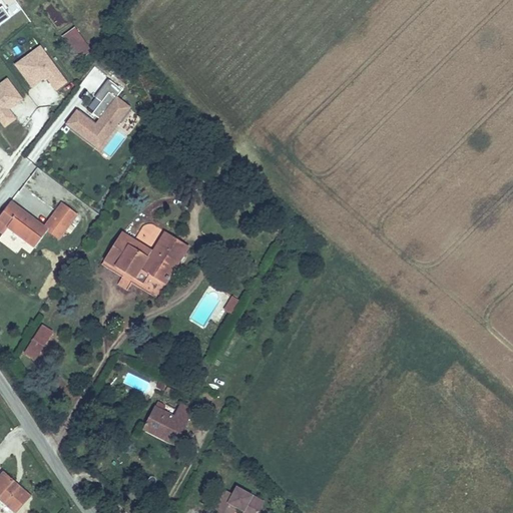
[(0,0),(0,27),(11,19),(0,3),(0,0)]
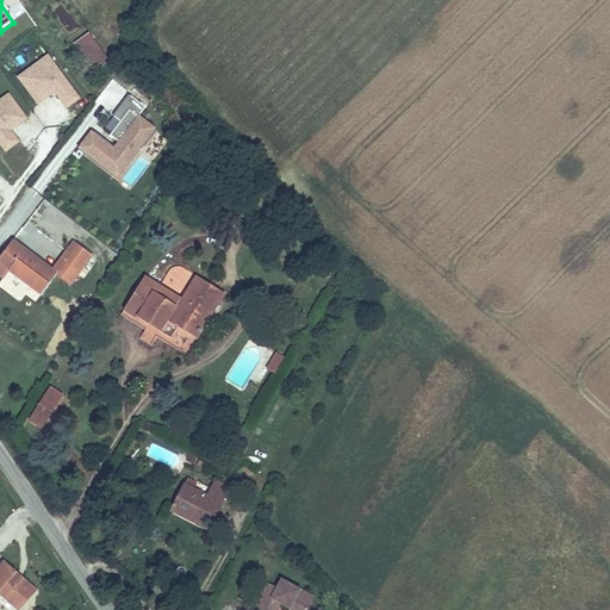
[(88,33),(74,44),(94,73),(110,61),(88,33)]
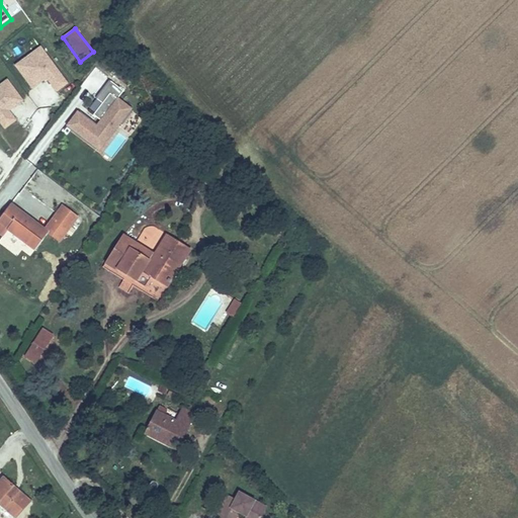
[(39,47),(13,67),(32,91),(46,81),(57,94),(69,85),(39,47)]
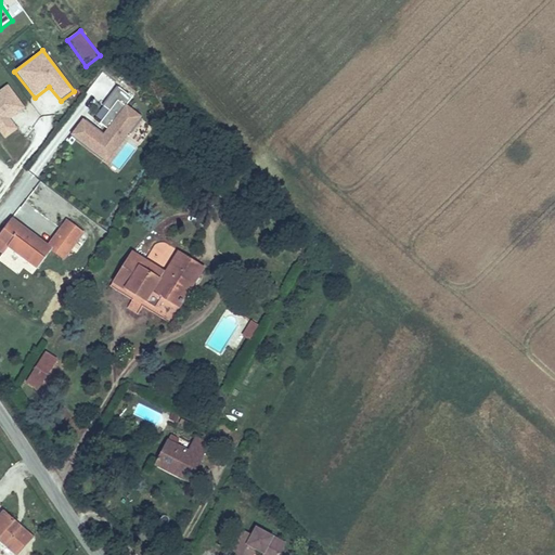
[(0,90),(0,138),(1,141),(18,131),(11,118),(25,111),(10,86),(0,90)]
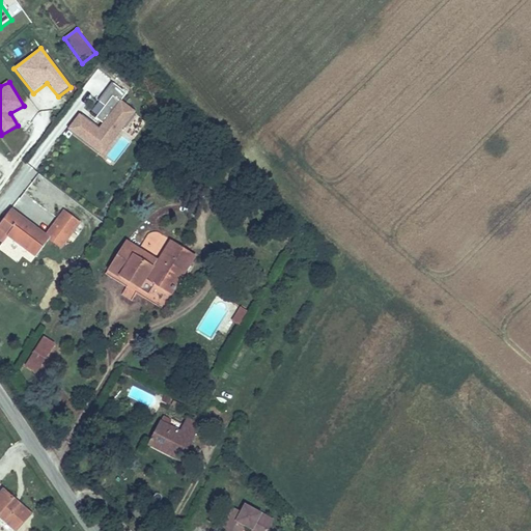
[(66,132),(105,157),(135,111),(108,93),(102,104),(105,106),(94,122),(79,112),(66,132)]
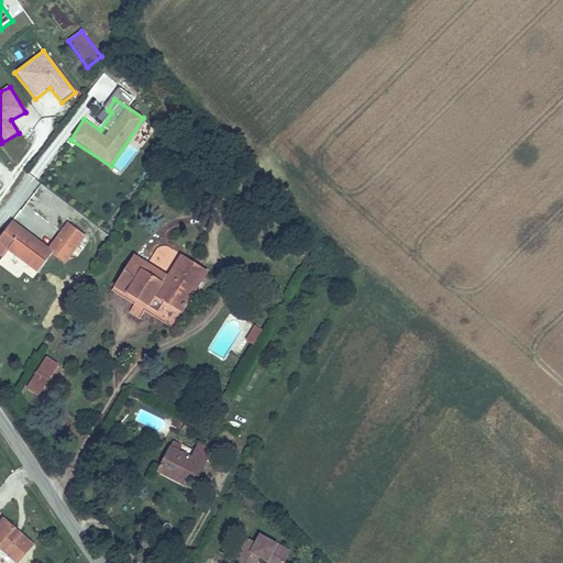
[(30,272),(46,253),(9,220),(0,229),(0,251),(3,247),(30,272)]
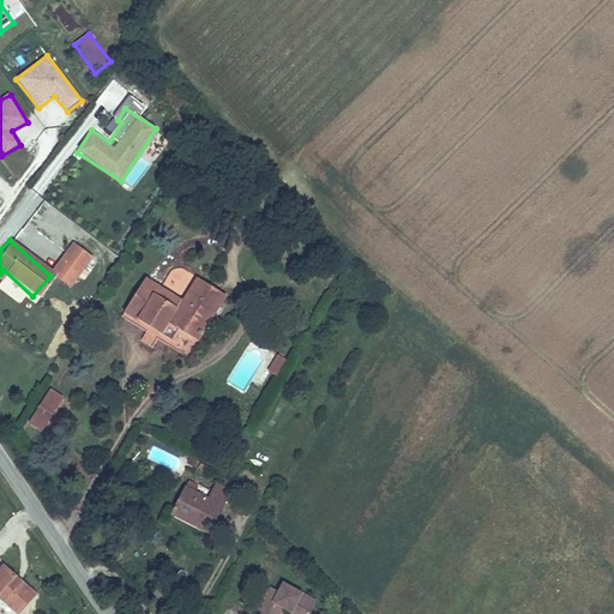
[(73,250),(50,276),(66,292),(88,266),(90,264),(73,250)]
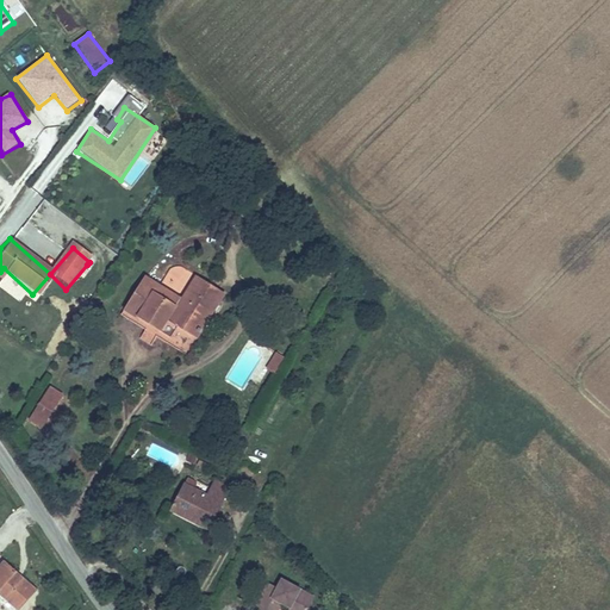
[(130,278),(113,311),(163,337),(170,323),(188,332),(212,288),(184,273),(172,298),(130,278)]
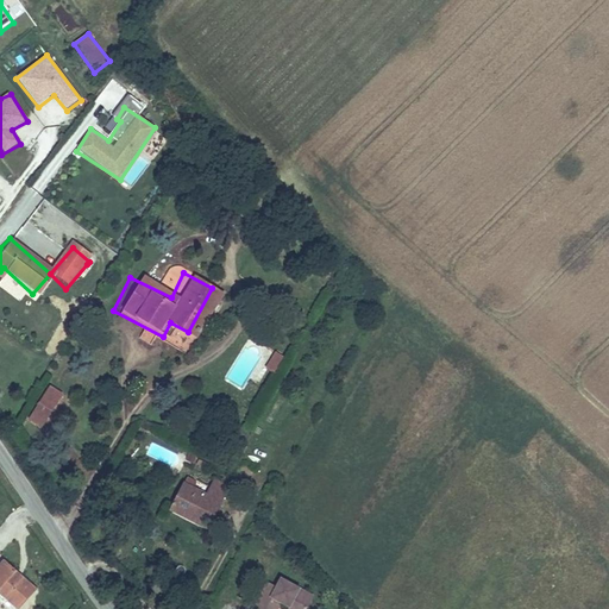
[(274,351),(264,370),(275,375),(284,355),(274,351)]
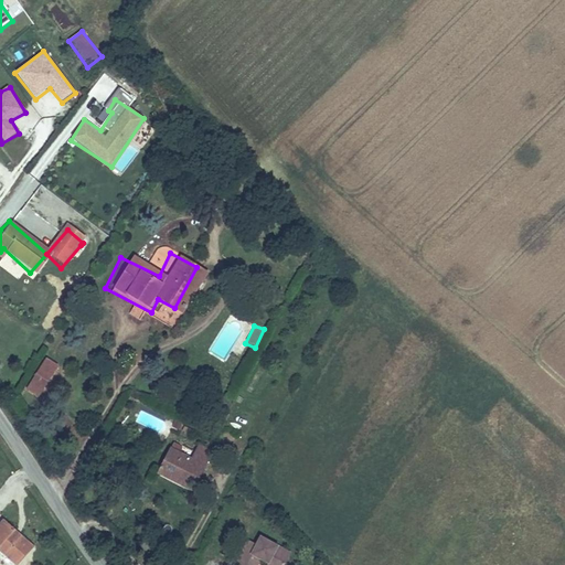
[(38,365),(23,394),(38,401),(52,373),(38,365)]
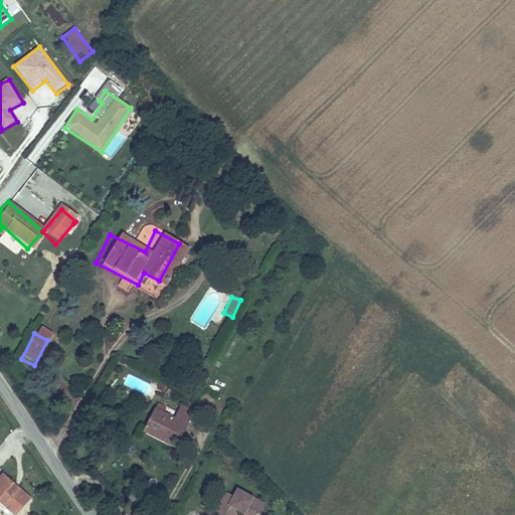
[(138,431),(169,447),(189,409),(176,403),(168,418),(149,408),(138,431)]
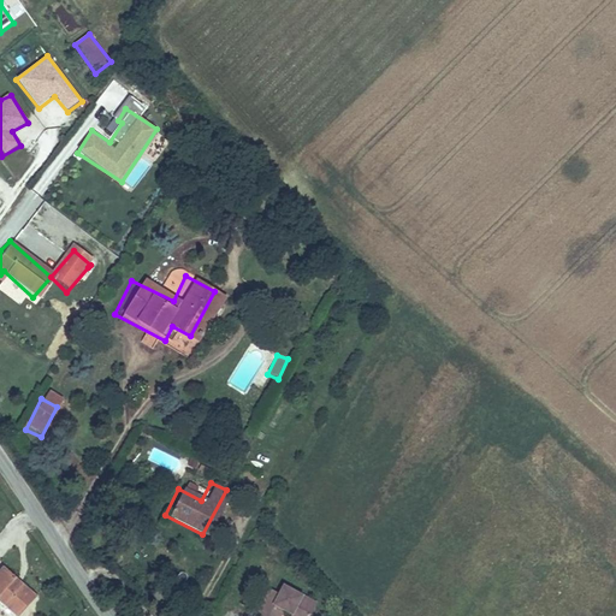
[(0,599),(4,596),(23,611),(37,594),(5,569),(0,574),(0,599)]
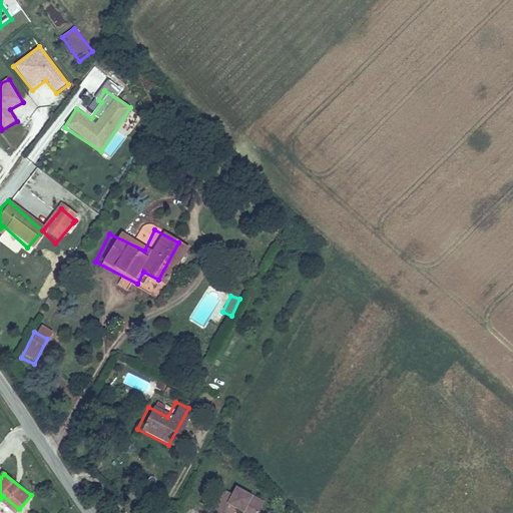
[(213,511),(217,512),(221,512),(224,508),(233,512),(234,512),(237,508),(242,510),(248,512),(259,512),(265,501),(236,488),(233,494),(224,489),(213,511)]
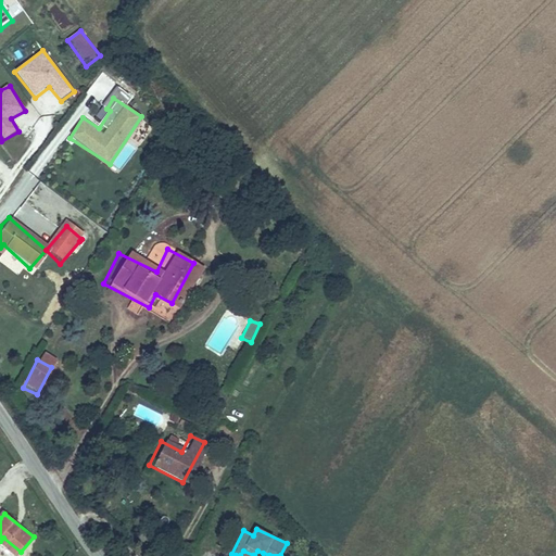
[(3,538),(0,541),(0,548),(9,555),(17,555),(21,552),(3,538)]
